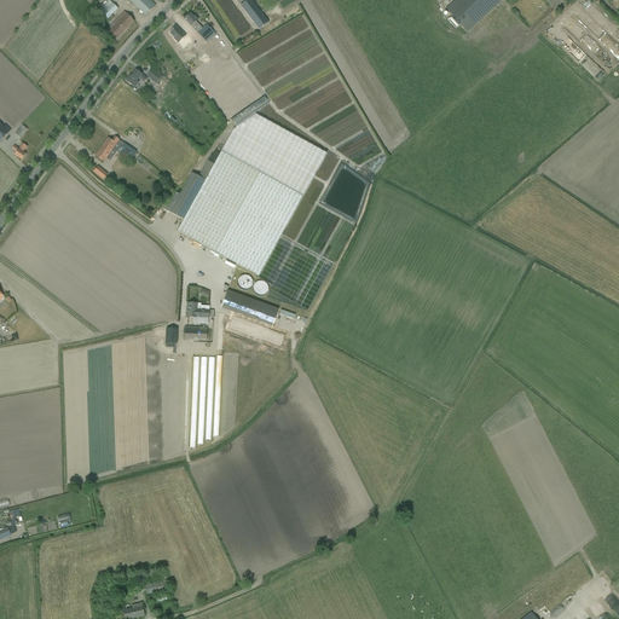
[(111,17),(119,10),(109,0),(102,7),(111,17)]
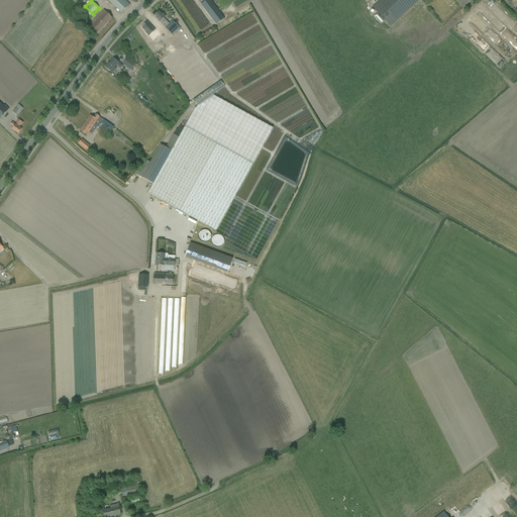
[(130,4),(126,1),(125,0),(108,0),(108,1),(118,10),(121,13),(130,4)]
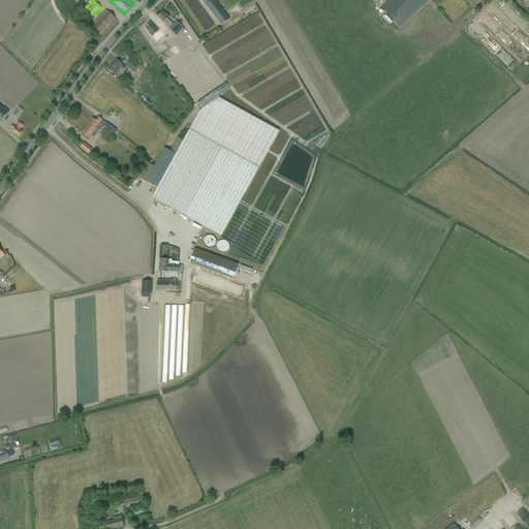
[(212,0),(206,5),(221,26),(229,20),(214,0),(212,0)]
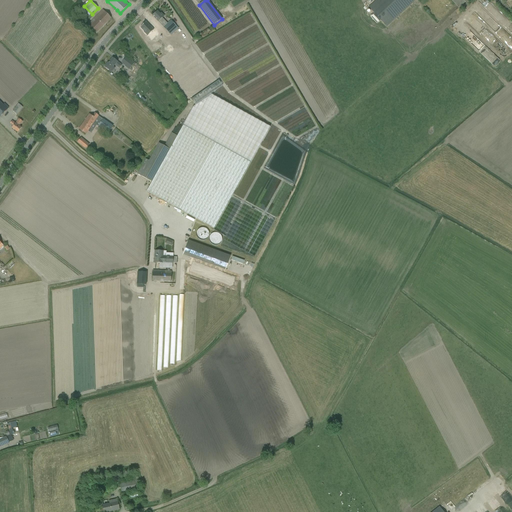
[(376,0),(368,7),(372,12),(386,27),(415,0),(376,0)]
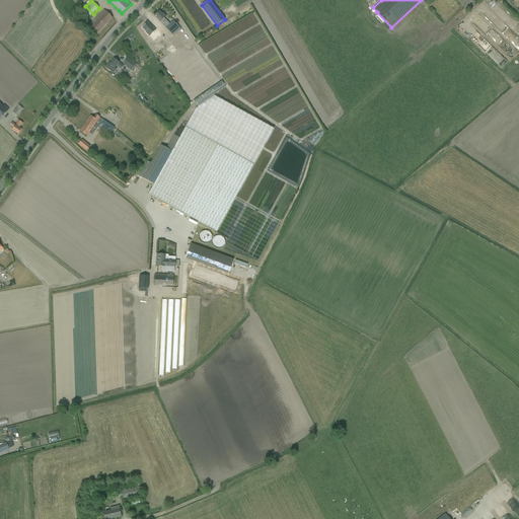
[(456,0),(465,8),(473,0),(456,0)]
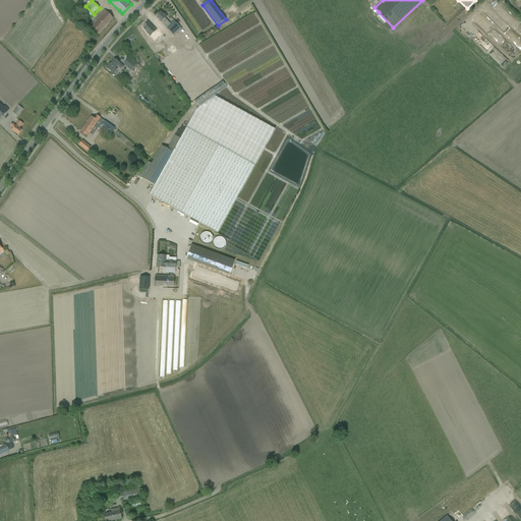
[(230,17),(233,15),(227,6),(224,9),(230,17)]
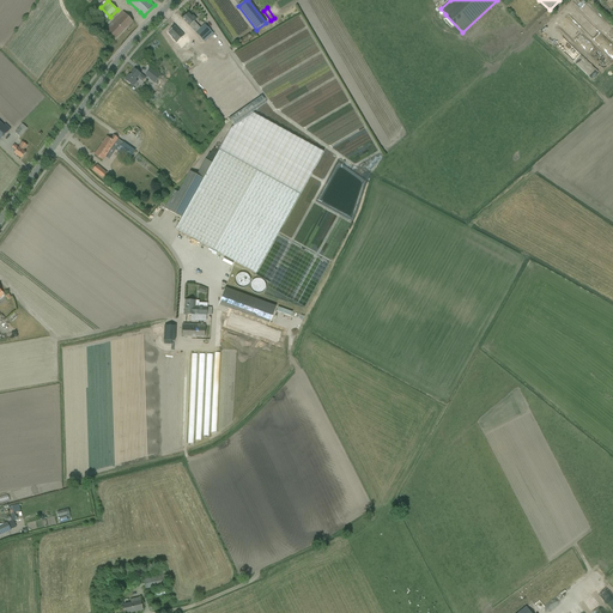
[(105,30),(115,38),(115,40),(133,22),(123,12),(105,30)]
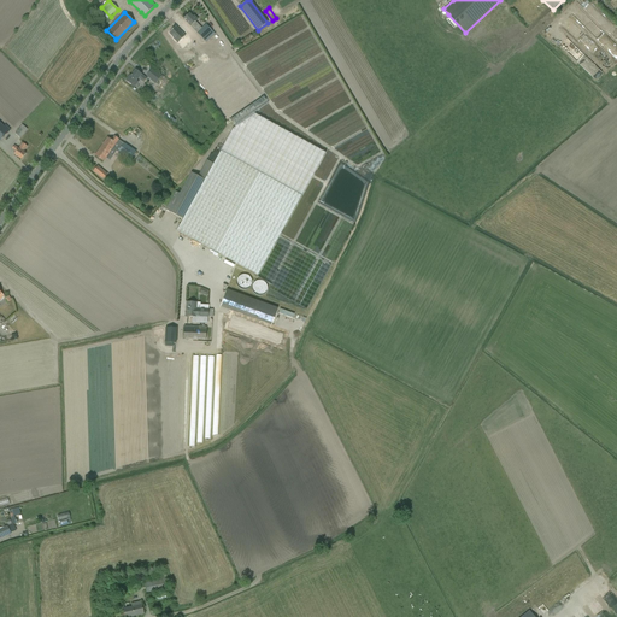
[(183,19),(186,22),(191,27),(194,30),(198,34),(197,34),(206,42),(211,39),(215,34),(206,25),(200,30),(198,27),(199,25),(195,22),(198,19),(194,16),(193,17),(189,13),(183,19)]
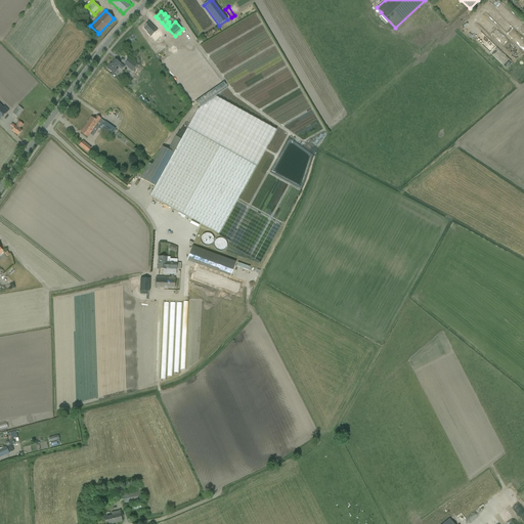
[(148,23),(143,28),(147,32),(146,33),(150,37),(157,30),(153,26),(153,27),(148,23)]
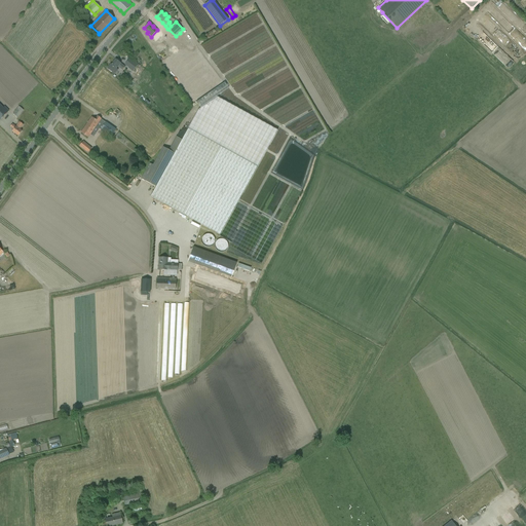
[(228,88),(196,45),(193,47),(190,42),(189,42),(182,32),(173,39),(180,49),(161,62),(192,105),(196,102),(199,107),(189,125),(188,128),(182,140),(176,137),(168,150),(163,147),(153,165),(149,163),(141,179),(155,187),(150,196),(170,207),(220,235),(219,236),(232,243),(226,253),(260,265),(282,227),(237,202),(257,167),(277,130),(216,97),(228,88)]
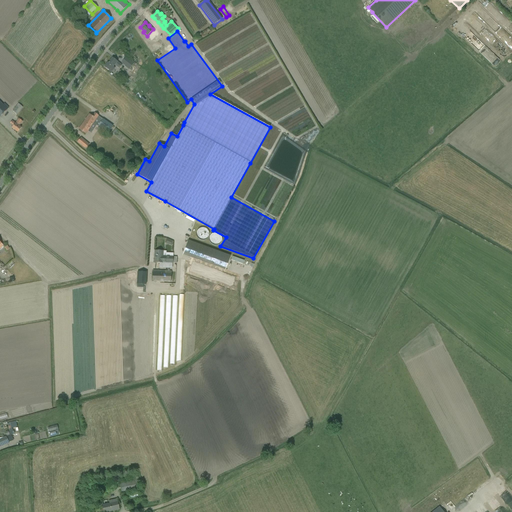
[(135,63),(129,58),(128,59),(126,57),(121,63),(125,66),(124,67),(129,70),(135,63)]
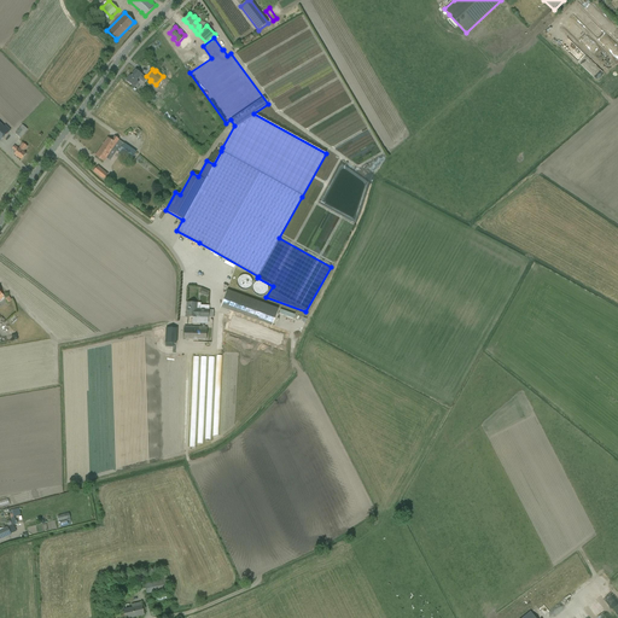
[(144,82),(147,79),(141,75),(136,70),(130,76),(126,81),(132,86),(135,81),(136,82),(139,79),(144,82)]
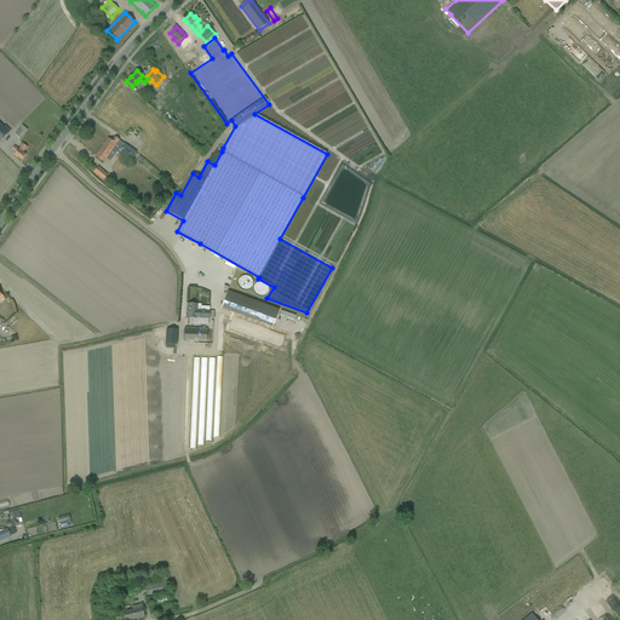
[(22,126),(15,135),(19,139),(27,131),(22,126)]
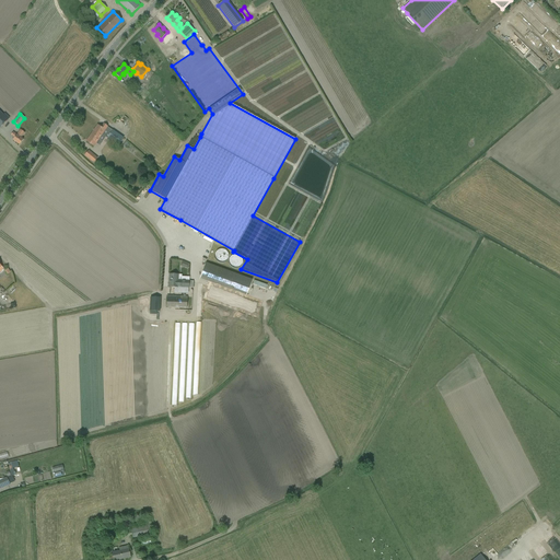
[(97,126),(95,129),(107,139),(107,138),(118,146),(124,138),(113,130),(109,128),(104,125),(101,128),(97,126)]
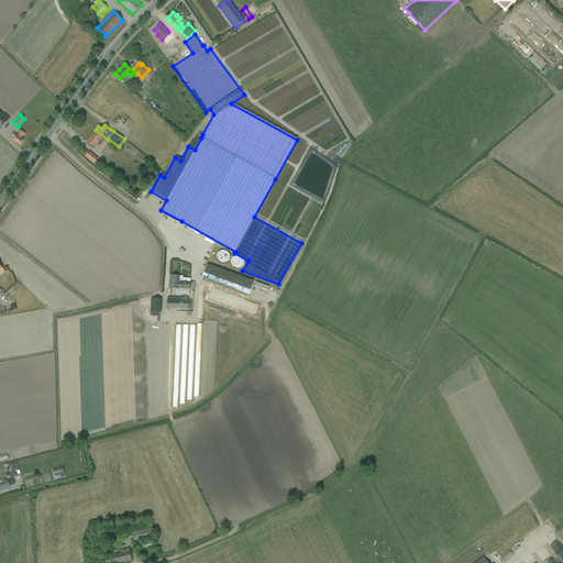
[(96,130),(87,142),(95,147),(97,144),(99,145),(105,138),(108,140),(96,130)]
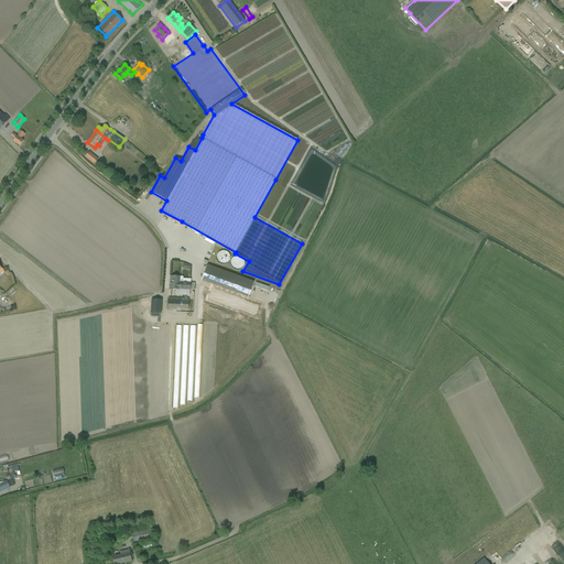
[(25,134),(21,131),(17,136),(13,133),(11,136),(15,139),(13,142),(20,147),(23,141),(21,139),(25,134)]
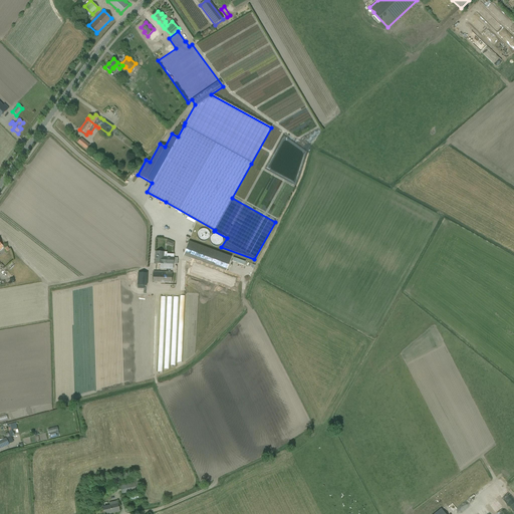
[(231,257),(217,251),(189,241),(184,256),(212,266),(226,271),(231,257)]
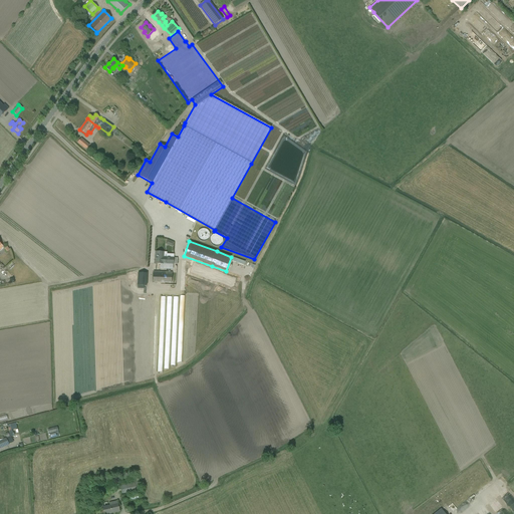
[(164,252),(161,252),(156,252),(156,255),(155,264),(164,264),(174,264),(174,258),(164,257),(164,252)]
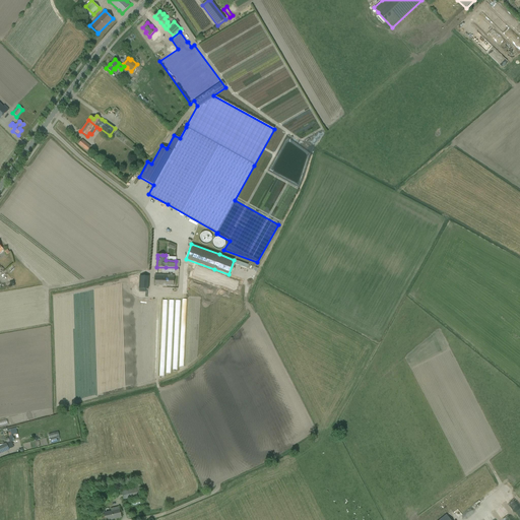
[(174,276),(156,275),(155,275),(154,285),(174,286),(174,276)]
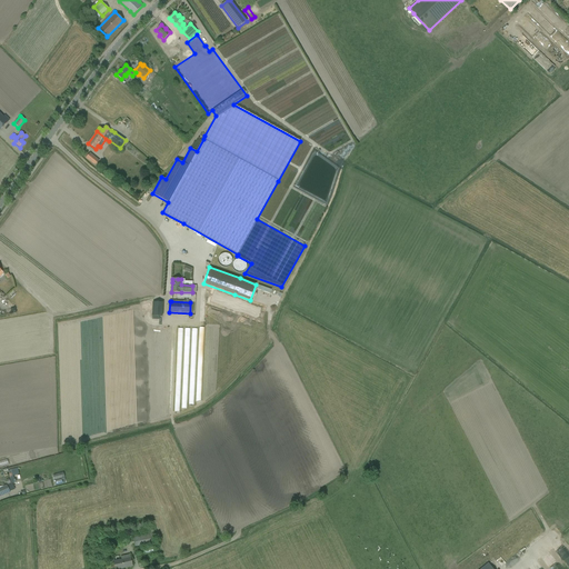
[(160,320),(160,316),(162,317),(162,303),(152,302),(152,316),(152,319),(160,320)]
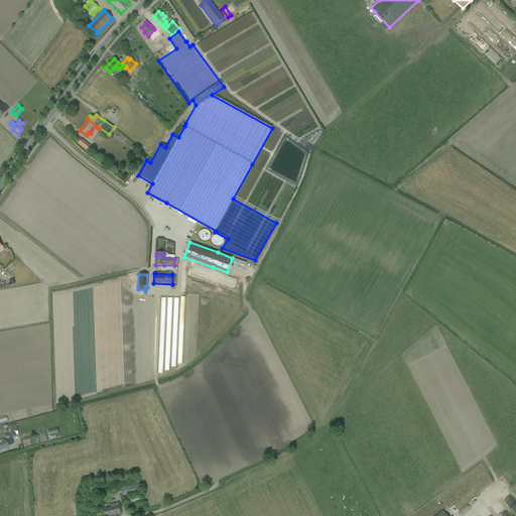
[(0,328),(49,323),(47,310),(40,307),(45,307),(44,303),(31,305),(30,299),(35,298),(28,295),(38,294),(38,296),(43,284),(0,288),(0,328)]
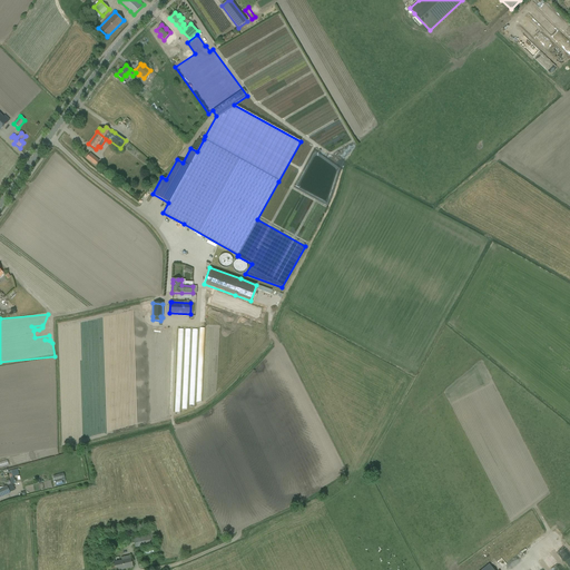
[(203,330),(182,328),(177,412),(183,412),(183,409),(190,409),(192,404),(198,405),(198,402),(205,402),(208,328),(203,327),(203,330)]
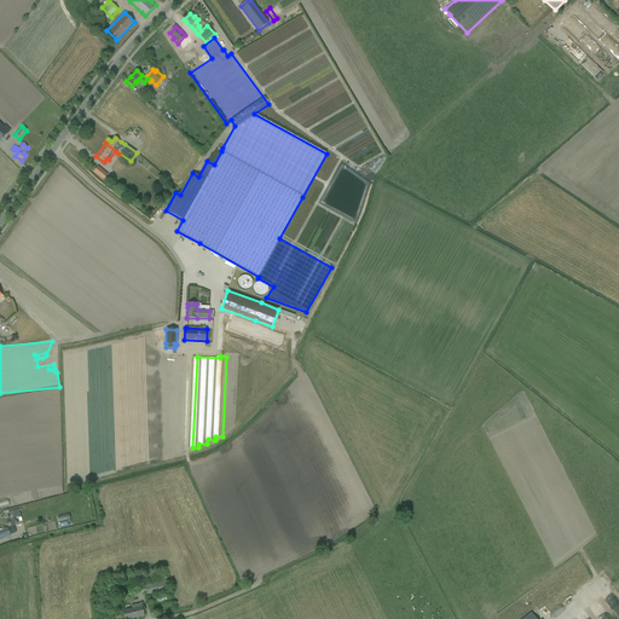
[(0,541),(11,536),(11,534),(16,532),(13,526),(12,526),(9,527),(0,531),(0,541)]
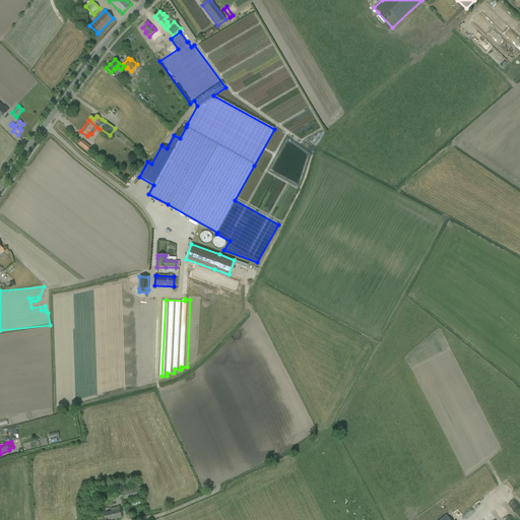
[(122,492),(122,495),(123,500),(142,496),(140,484),(138,484),(138,486),(133,488),(133,490),(122,492)]
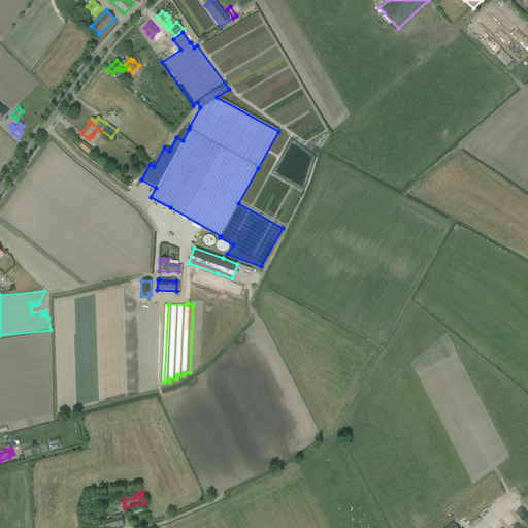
[(107,527),(111,527),(123,525),(121,515),(111,517),(112,520),(106,522),(107,527)]
